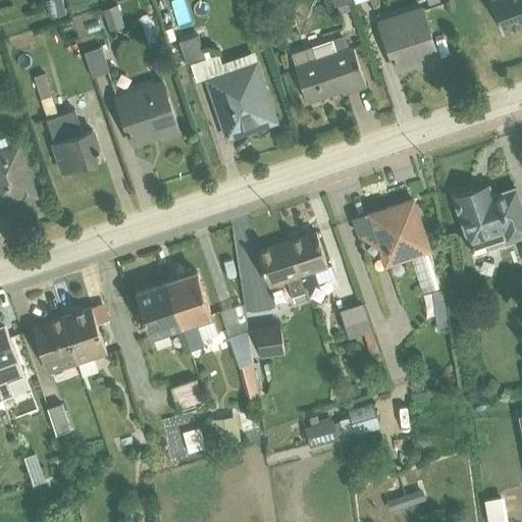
[(62,0),(51,0),(46,1),(51,19),(67,15),(62,0)]
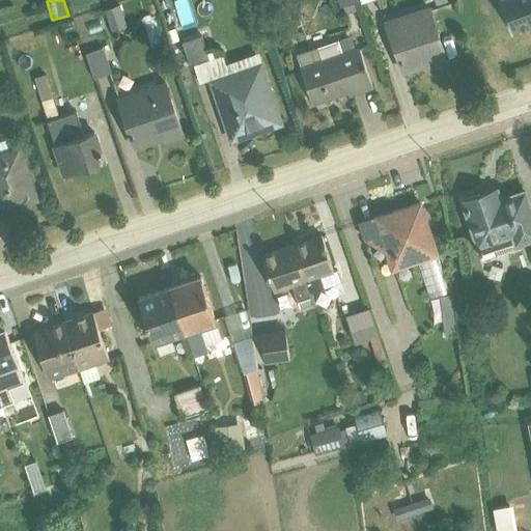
[(178,0),(165,0),(170,17),(183,12),(178,0)]
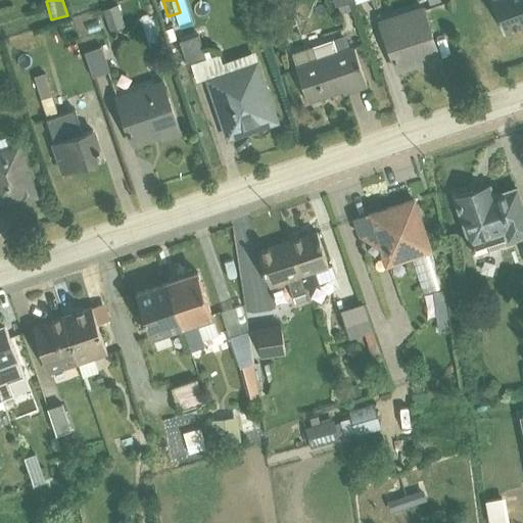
[(355,2),(354,0),(333,0),(336,9),(339,8),(341,14),(351,11),(348,5),(355,2)]
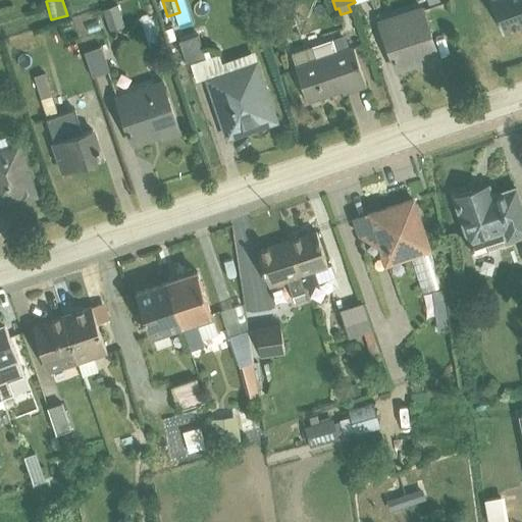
[(521,0),(494,0),(492,1),(505,35),(521,28),(521,0)]
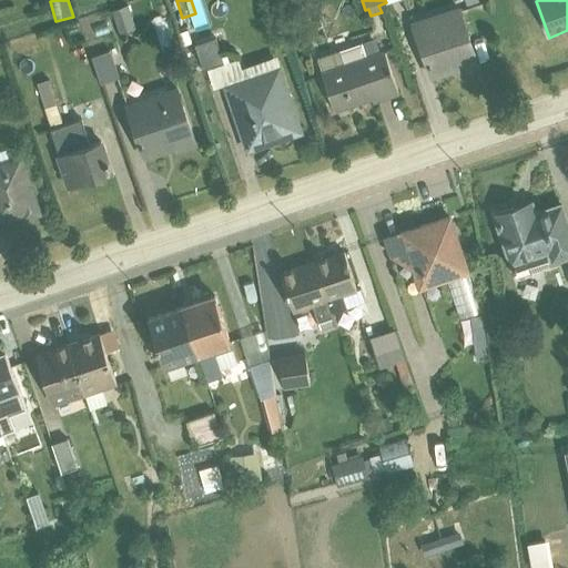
[(130,7),(113,12),(120,36),(137,30),(130,7)]
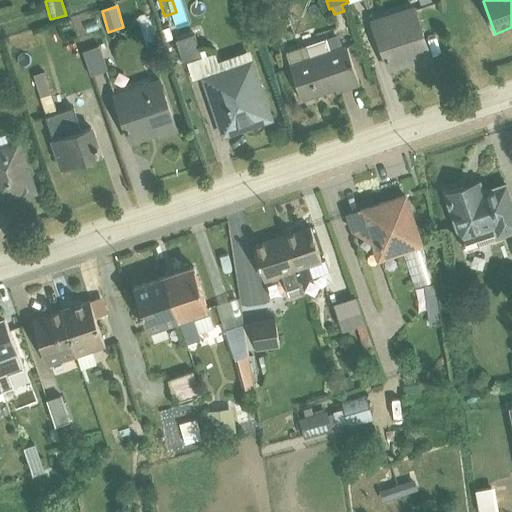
[(414,7),(372,21),(389,71),(406,65),(405,62),(413,60),(415,66),(432,61),(414,7)]
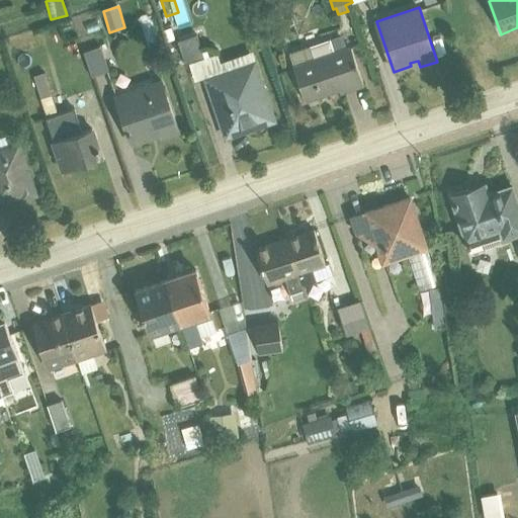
[(235,121),(239,133),(273,121),(250,54),(221,64),(218,55),(209,58),(207,50),(202,52),(197,36),(178,42),(186,65),(188,64),(195,82),(206,78),(224,125),(235,121)]
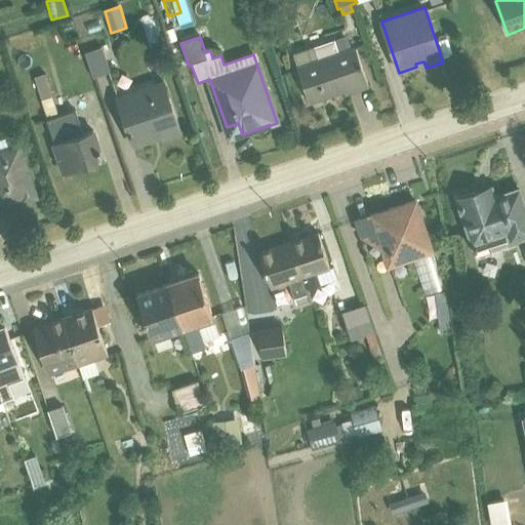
[(339,53),(352,49),(348,37),(335,41),(339,53)]
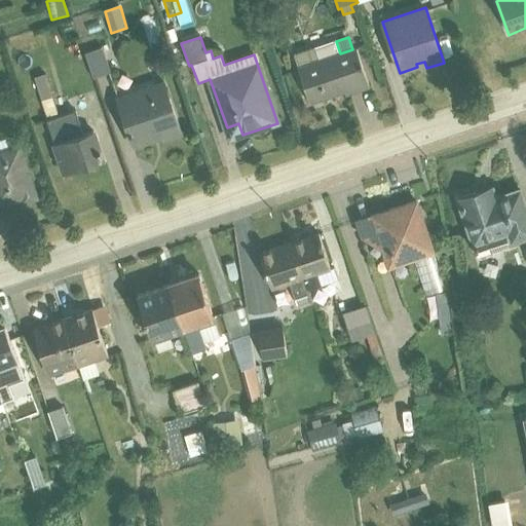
[(340,53),(336,41),(294,55),(310,104),(344,92),(346,97),(370,88),(355,48),(352,49),(340,53)]
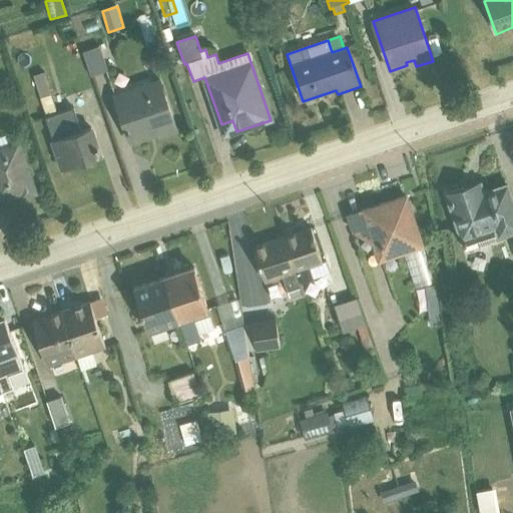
[(100,47),(83,53),(92,77),(108,71),(100,47)]
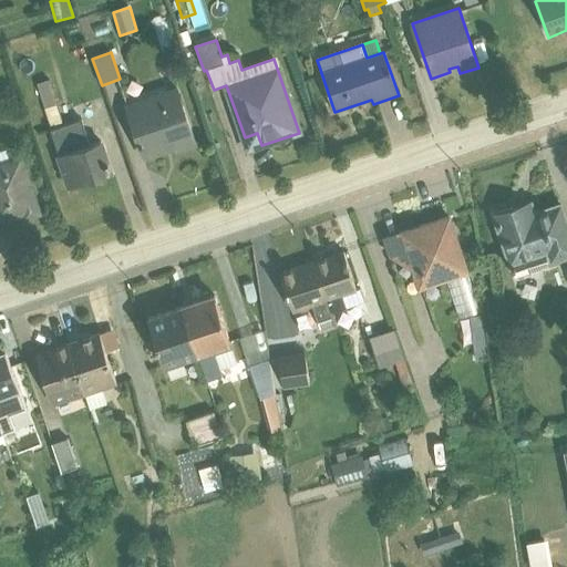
[(50,81),(38,84),(51,126),(63,123),(50,81)]
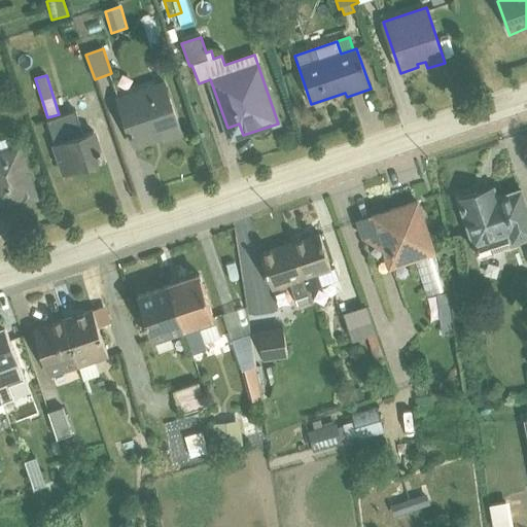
[(164,82),(117,98),(135,148),(165,138),(166,142),(182,136),(164,82)]
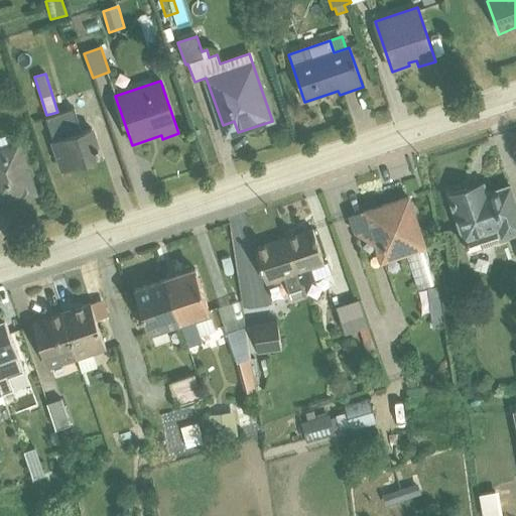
[(76,110),(46,120),(63,172),(102,159),(93,130),(83,133),(76,110)]
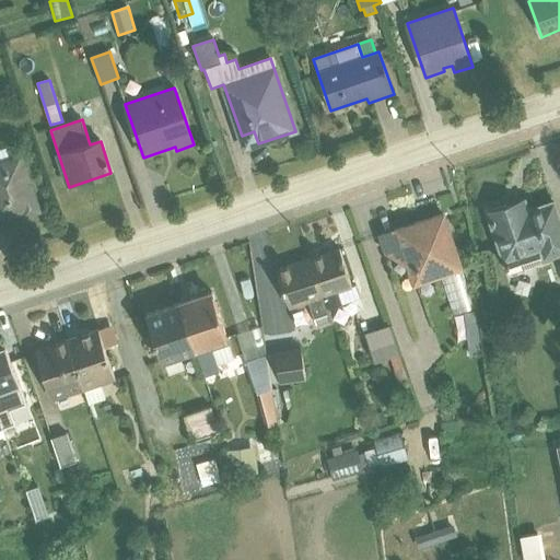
[(254,131),(242,136),(245,148),(258,143),(254,131)]
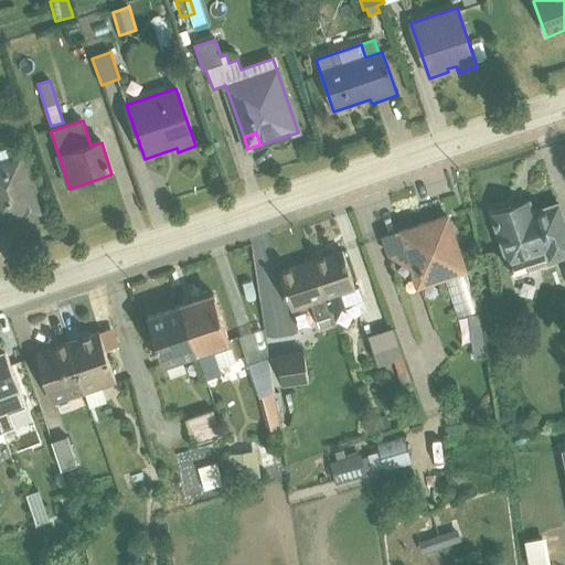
[(7,150),(0,152),(0,222),(24,214),(25,220),(41,214),(21,156),(10,160),(7,150)]
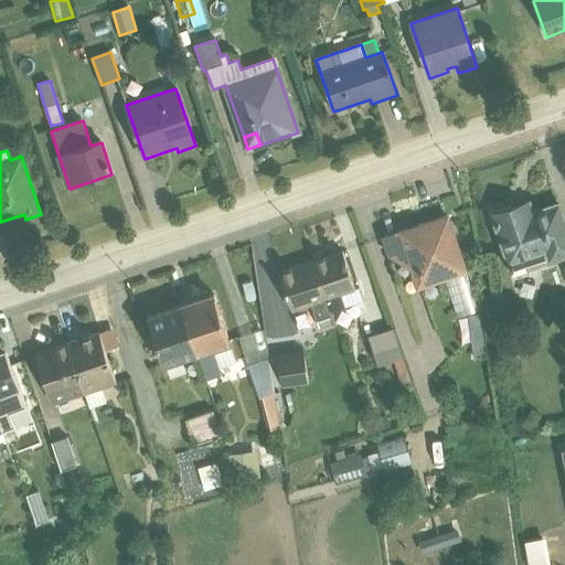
[(518,220),(533,214),(530,203),(514,209),(518,220)]
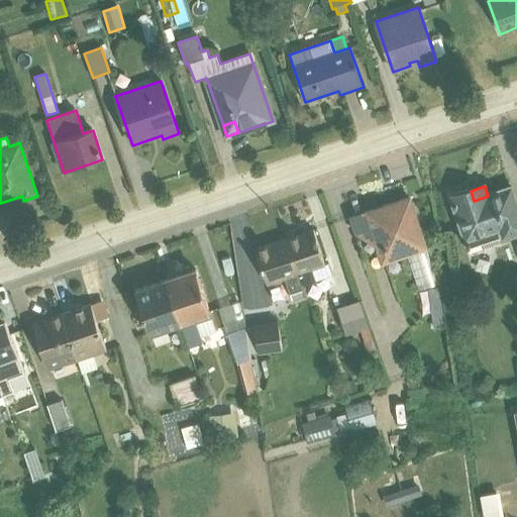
[(474,201),(471,191),(450,198),(470,253),(474,255),(481,253),(484,249),(516,237),(516,204),(512,188),(488,196),(474,201)]
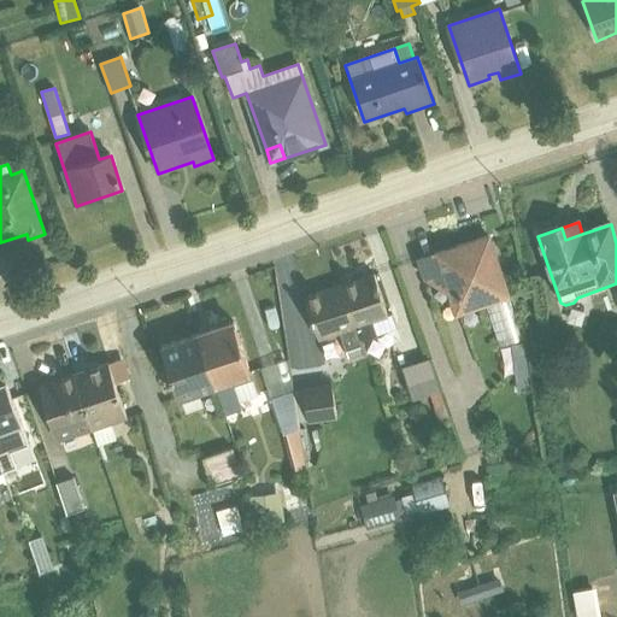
[(489,238),(421,260),(440,321),(486,306),(500,350),(522,342),(511,309),(527,304),(522,291),(507,297),(489,238)]
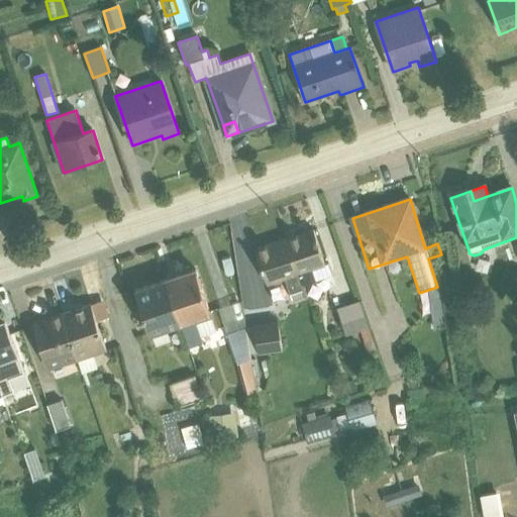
[(287,239),(303,287),(333,277),(329,265),(325,266),(314,230),(287,239)]
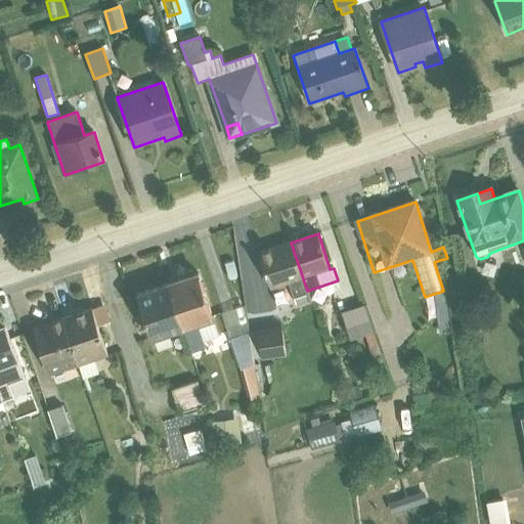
[(307,291),(291,243),(259,254),(271,290),(290,284),(297,305),(311,300),(307,291)]
